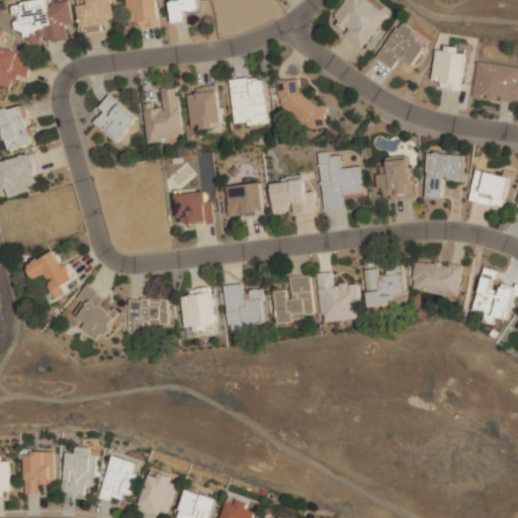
[(69,0),(57,0),(12,5),(13,18),(14,31),(25,29),(27,46),(44,44),(42,42),(67,39),(65,21),(72,20),(69,0)]
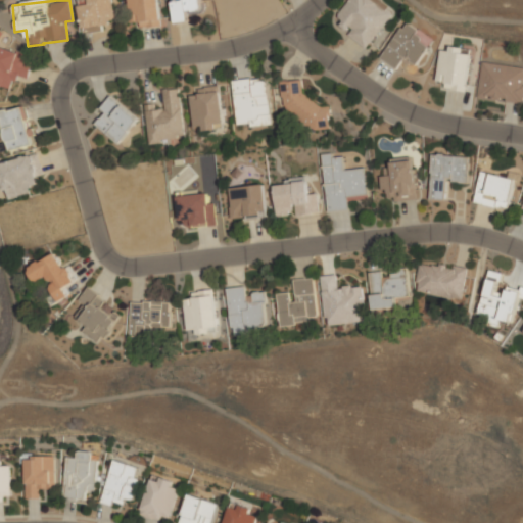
[(78,0),(82,34),(102,32),(101,24),(114,21),(111,0),(78,0)]
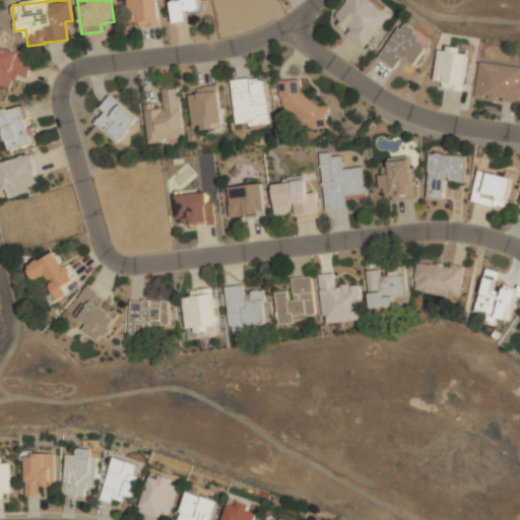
[(158,26),(157,0),(126,0),(127,22),(138,21),(138,27),(158,26)]
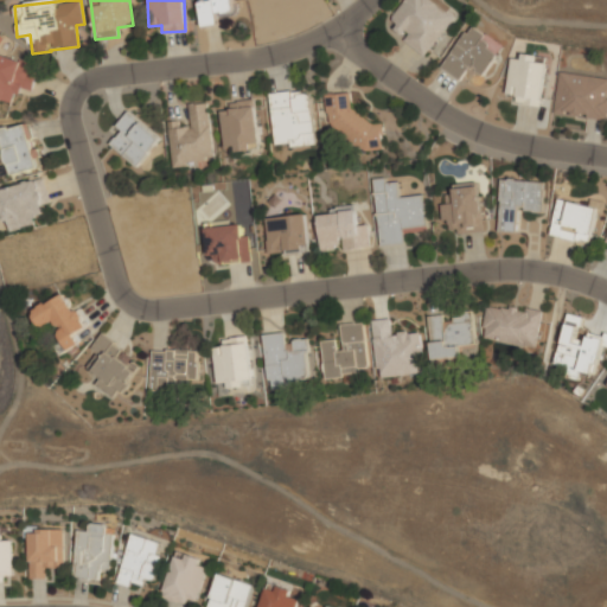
[(199,0),(203,27),(219,25),(218,16),(236,13),(234,0),(199,0)]
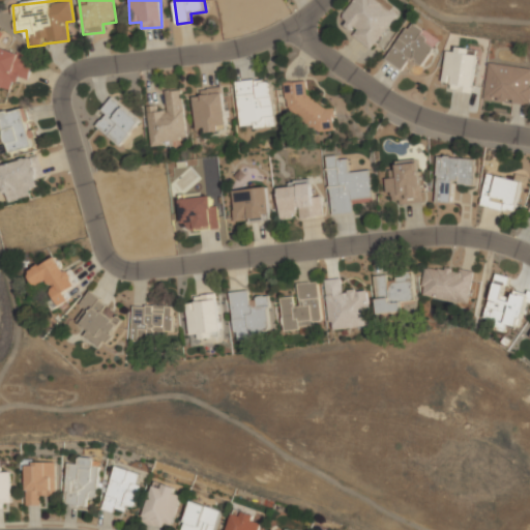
[(372,51),(402,11),(387,0),(353,0),(342,16),(348,21),(343,28),(372,51)]
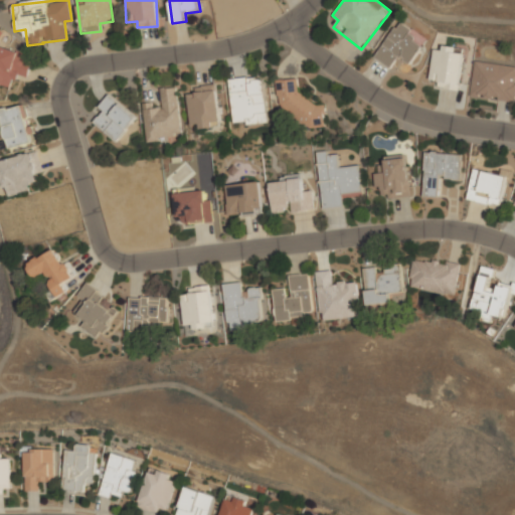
[(419,34),(399,20),(374,57),(390,69),(397,59),(408,67),(424,44),(416,39),(419,34)]
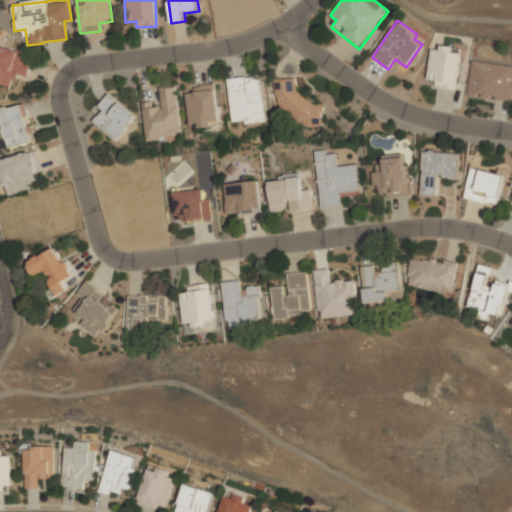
[(427,85),(459,89),(463,48),(431,44),(427,85)]
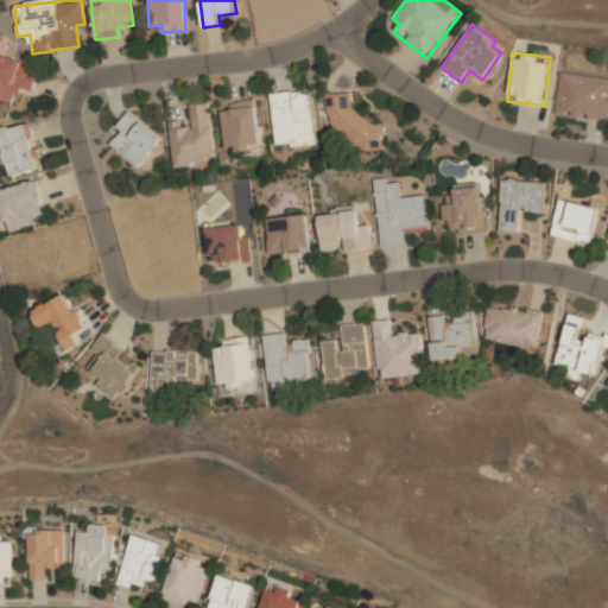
[(0,55),(0,101),(13,106),(19,88),(30,90),(37,67),(0,55)]
